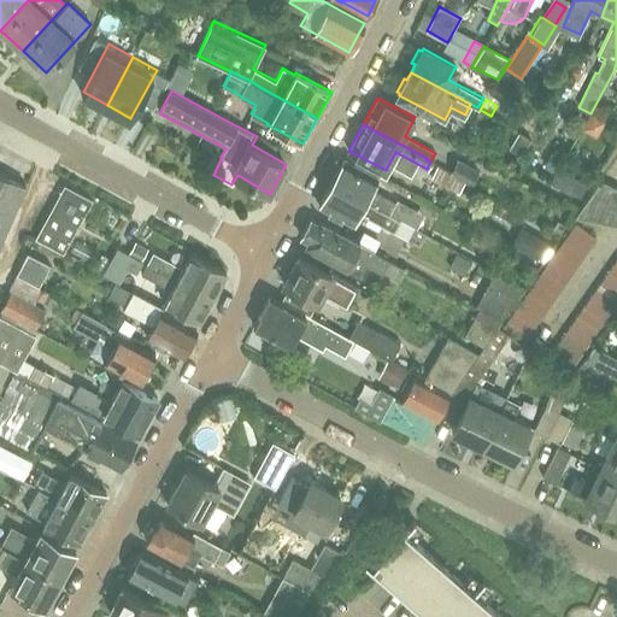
[(523,154),(533,137),(519,130),(510,147),(523,154)]
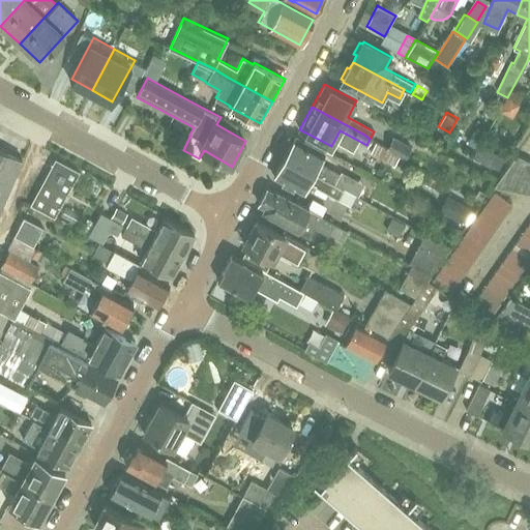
[(296,136),(285,156),(333,183),(339,173),(318,162),(323,151),(296,136)]
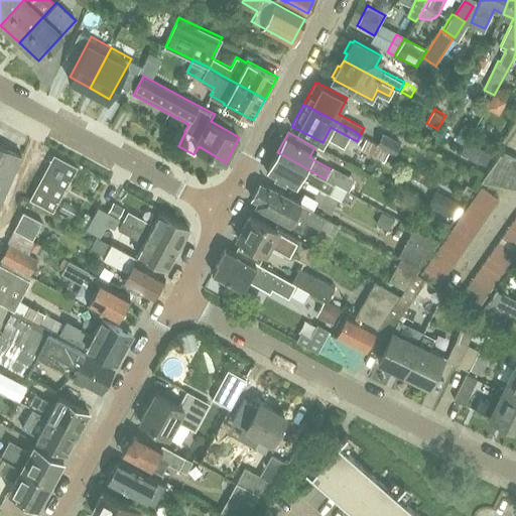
[(377,144),(377,145),(388,152),(394,156),(400,146),(383,135),(377,144)]
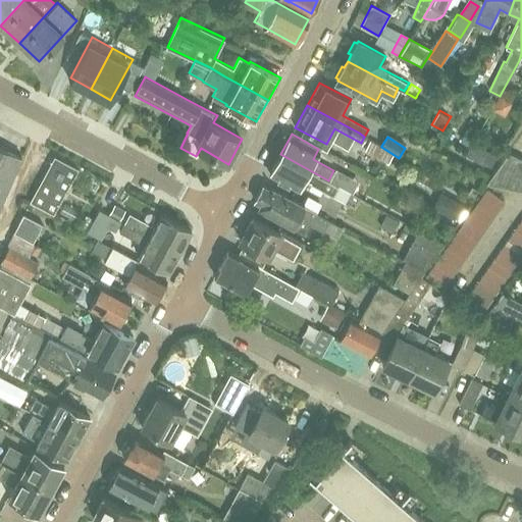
[(393,154),(381,147),(381,146),(380,146),(370,140),(365,149),(364,151),(365,151),(387,163),(388,163),(388,162),(388,161),(393,154)]
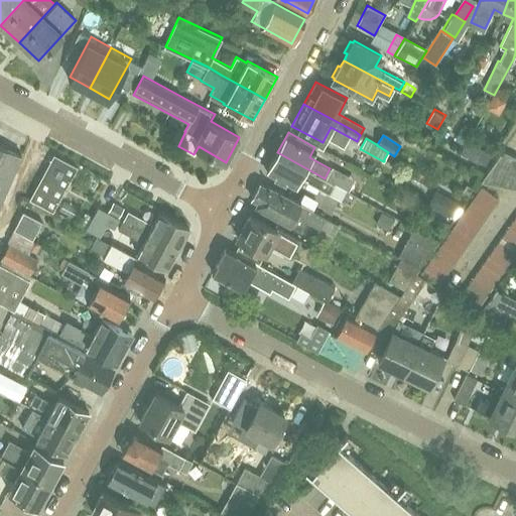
[(460,155),(470,161),(478,148),(468,142),(460,155)]
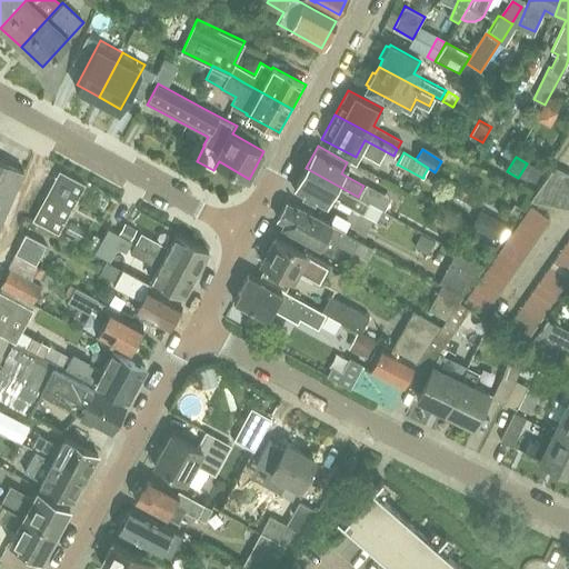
[(0,225),(23,171),(0,160),(0,225)]
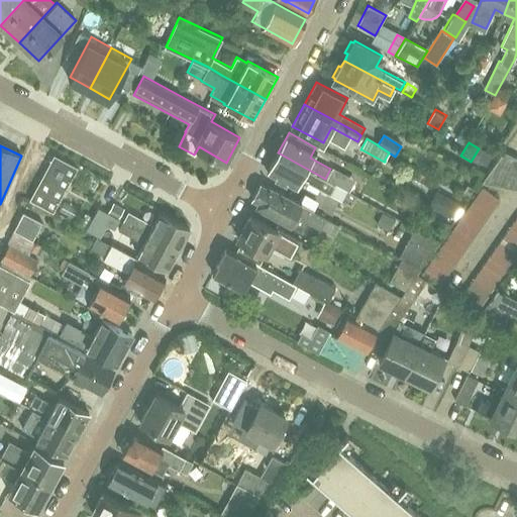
[(498,159),(491,169),(483,180),(516,187),(516,156),(504,149),(498,159)]
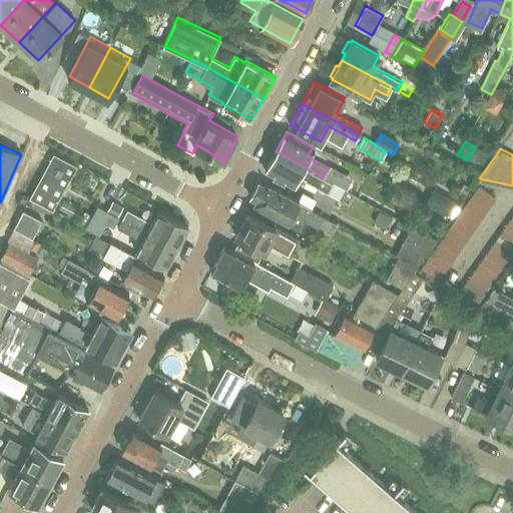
[(276,151),(265,170),(292,185),(298,175),(327,191),(332,181),(323,177),(276,151)]
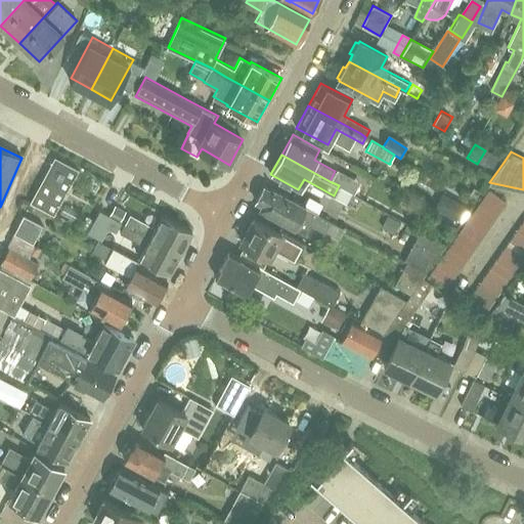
[(78,169),(54,157),(30,202),(53,215),(78,169)]
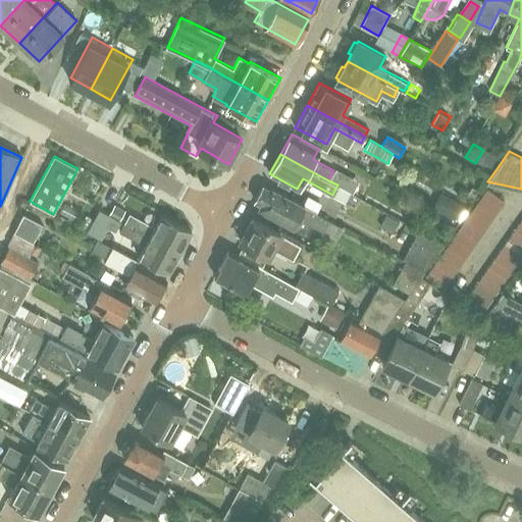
[(328,180),(337,185),(344,173),(334,168),(333,170),(328,180)]
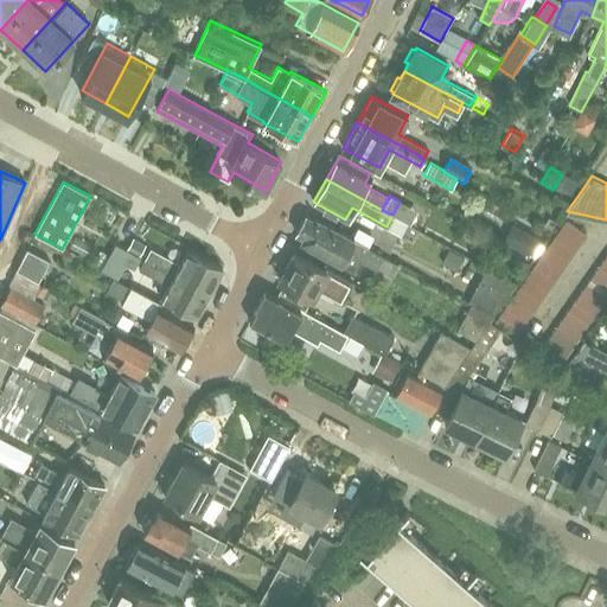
[(355,238),(334,228),(314,217),(313,218),(306,215),(296,234),(304,237),(300,242),(321,254),(340,264),(353,272),(360,260),(377,269),(378,269),(388,274),(389,272),(393,274),(397,264),(353,241),(355,238)]
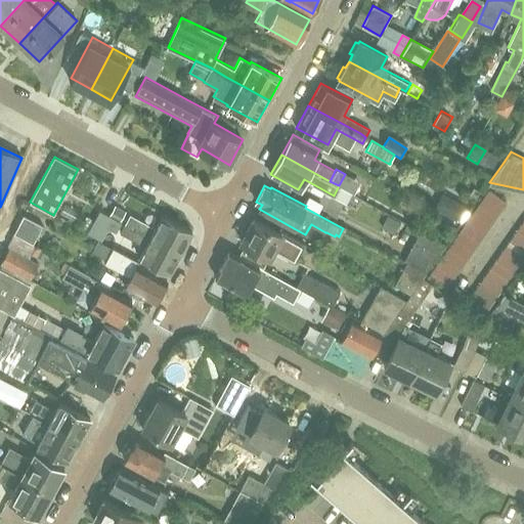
[(481,191),(474,187),(469,195),(476,200),(481,191)]
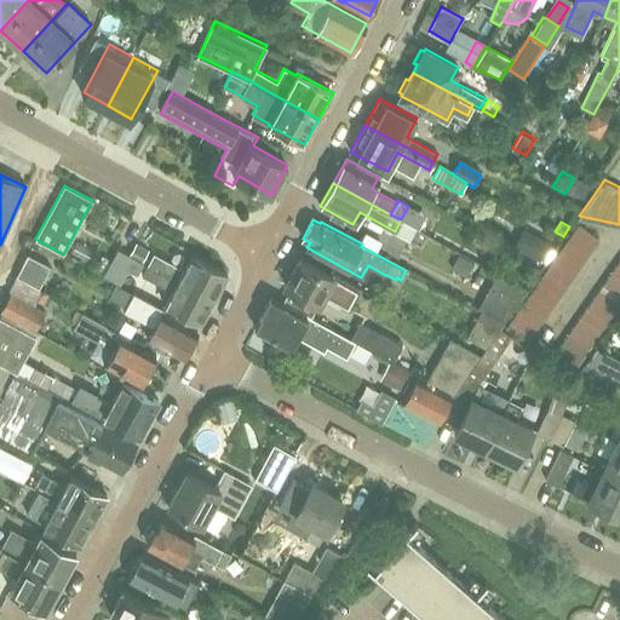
[(579,225),(572,236),(592,251),(600,240),(579,225)]
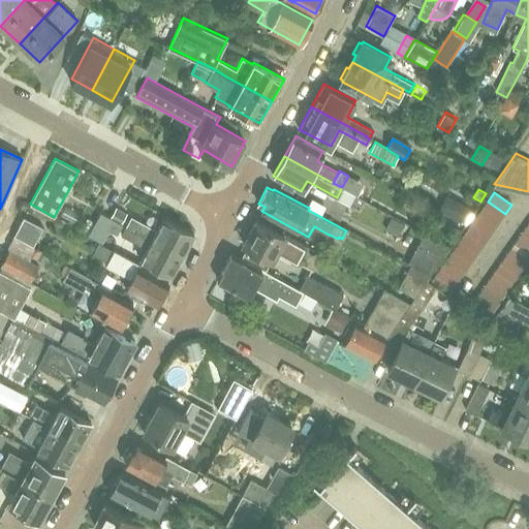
[(488,201),(480,211),(498,223),(505,214),(488,201)]
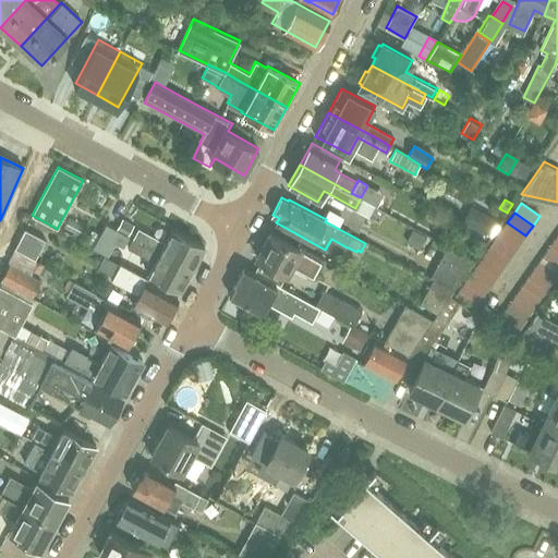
[(485,215),(476,231),(489,239),(498,222),(485,215)]
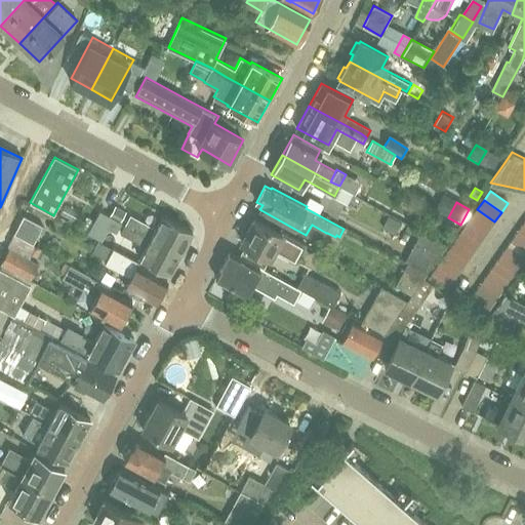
[(477,209),(471,218),(488,231),(494,221),(477,209)]
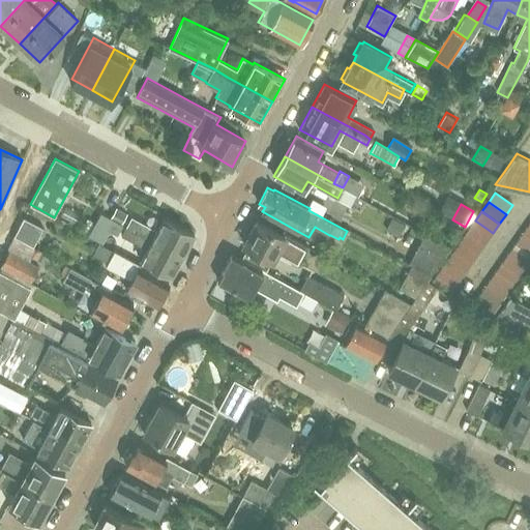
[(100,212),(94,223),(109,230),(117,234),(122,223),(111,217),(100,212)]
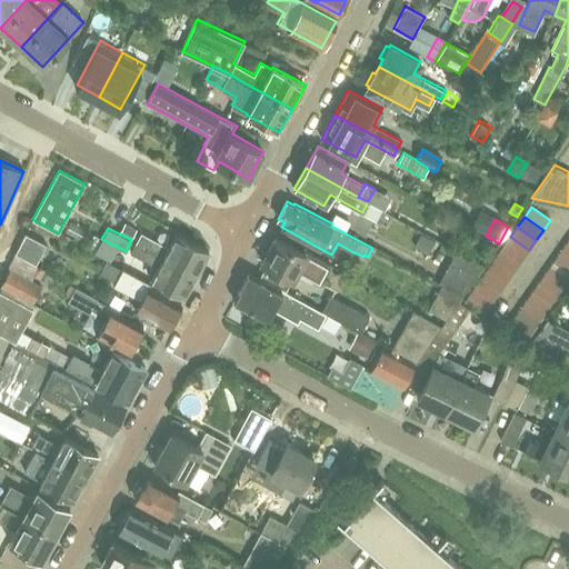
[(141,231),(136,242),(197,275),(209,252),(176,233),(169,247),(141,231)]
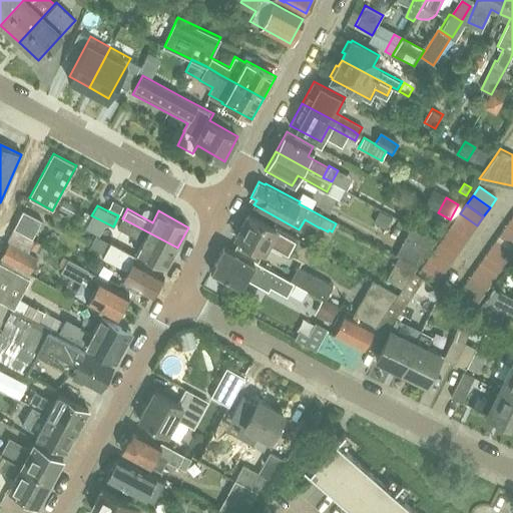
[(13,228),(32,239),(42,220),(23,210),(13,228)]
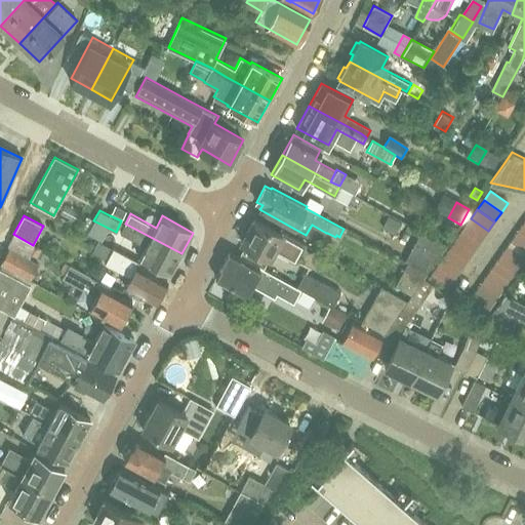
[(380,229),(393,235),(399,223),(388,216),(380,229)]
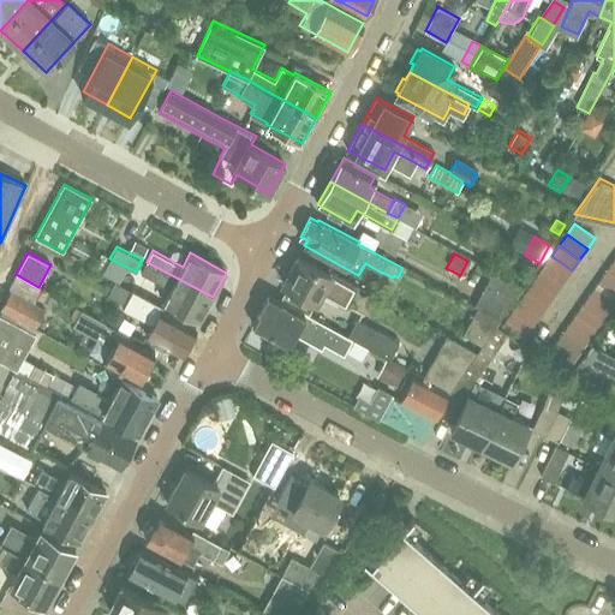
[(330,270),(329,273),(298,256),(282,284),(315,302),(321,292),(345,306),(357,285),(330,270)]
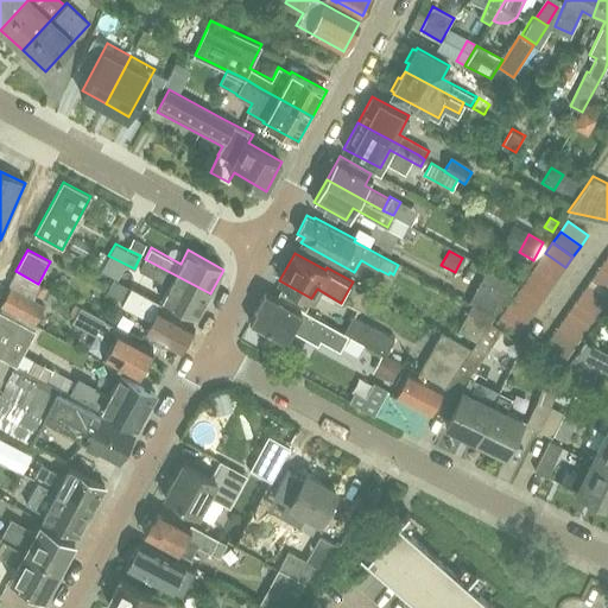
[(545,253),(538,264),(558,278),(565,267),(545,253)]
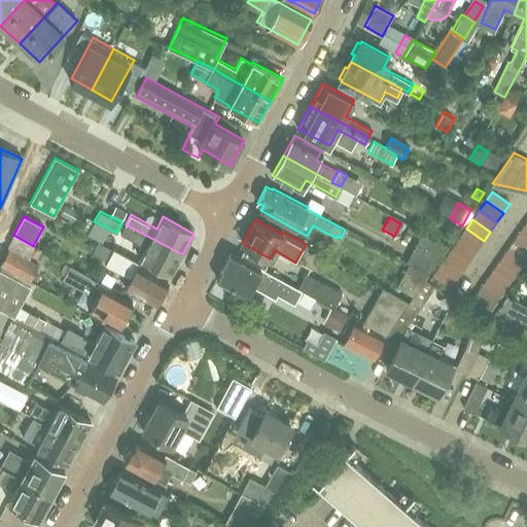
[(126,224),(120,233),(146,247),(140,258),(171,275),(182,254),(126,224)]
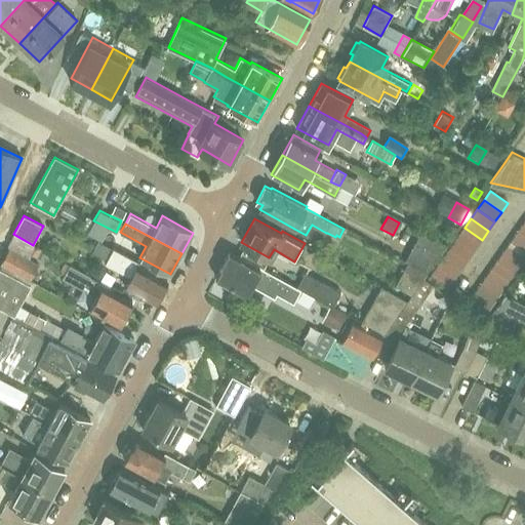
[(524,228),(521,226),(516,234),(524,240),(524,228)]
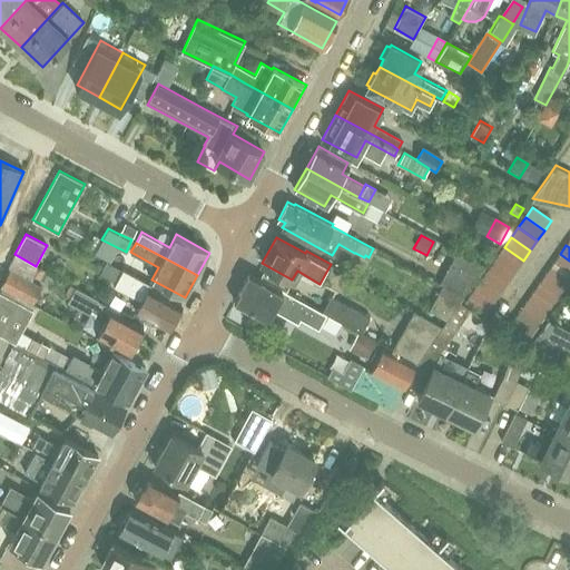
[(504,247),(497,257),(516,271),(523,261),(504,247)]
